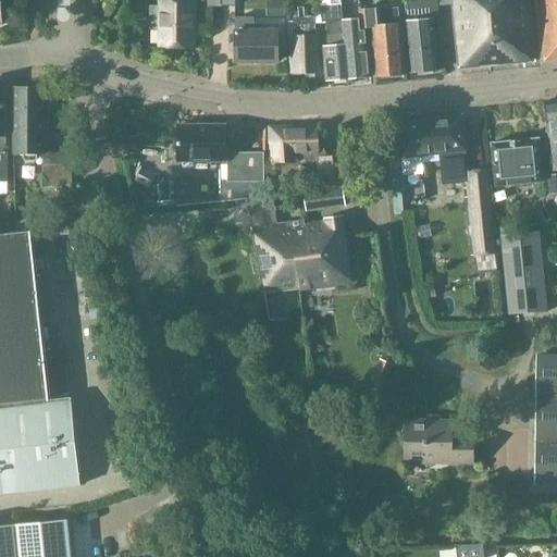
[(203,0),(163,0),(164,1),(162,1),(162,7),(150,5),(150,28),(161,28),(161,44),(192,44),(193,1),(203,2),(203,0)]
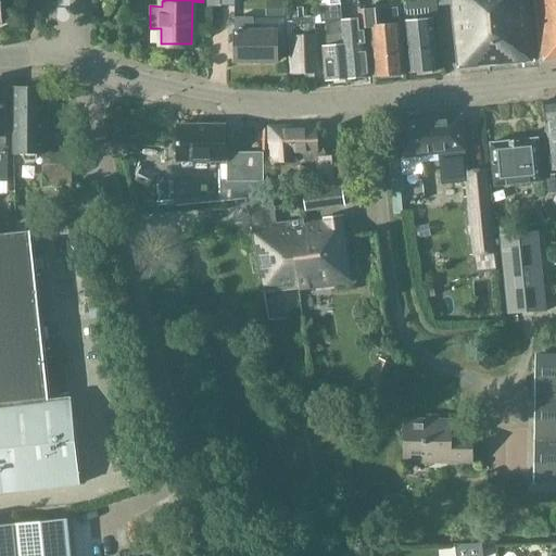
[(527,0),(451,0),(457,67),(533,60),(527,0)]
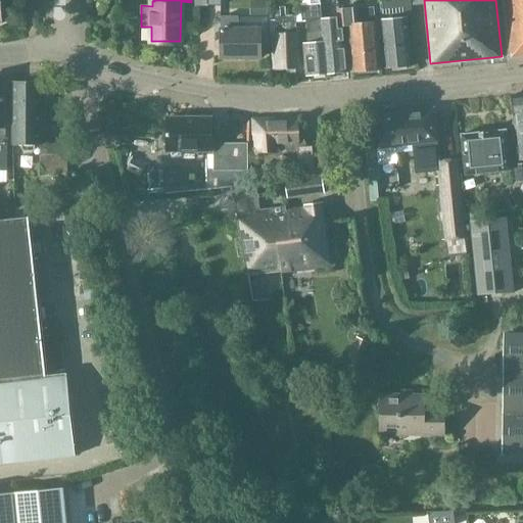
[(522,0),(505,0),(511,56),(522,54),(522,0)]
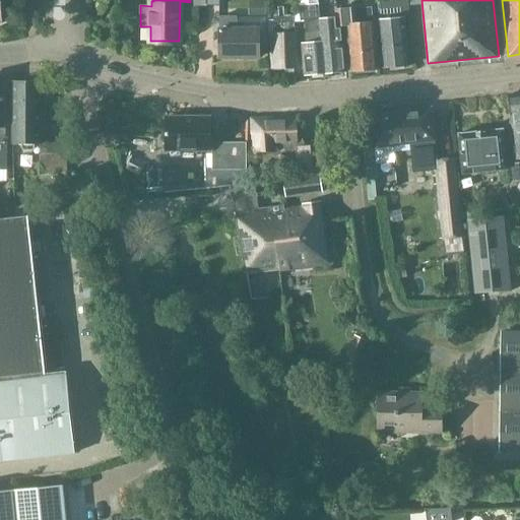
[(261,3),(251,3),(251,15),(262,15),(261,3)]
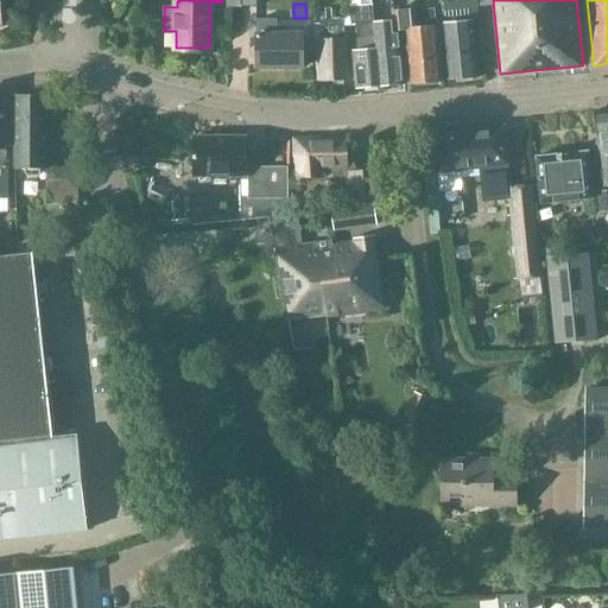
[(410,83),(442,80),(437,26),(417,27),(416,11),(394,13),(396,30),(405,29),(410,83)]
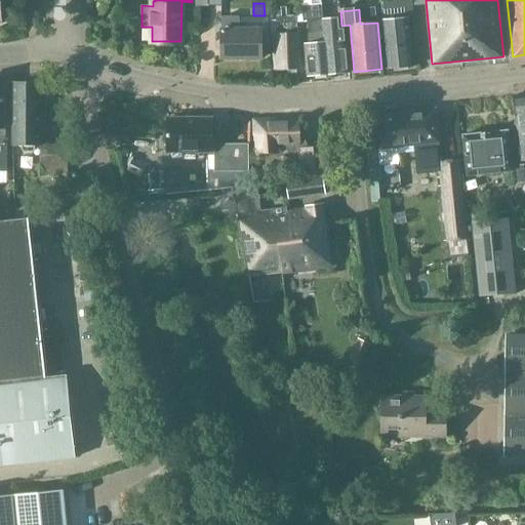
[(408,67),(412,67),(407,17),(405,17),(405,12),(384,14),(385,19),(382,19),(387,69),(397,68),(399,70),(407,69),(408,67)]
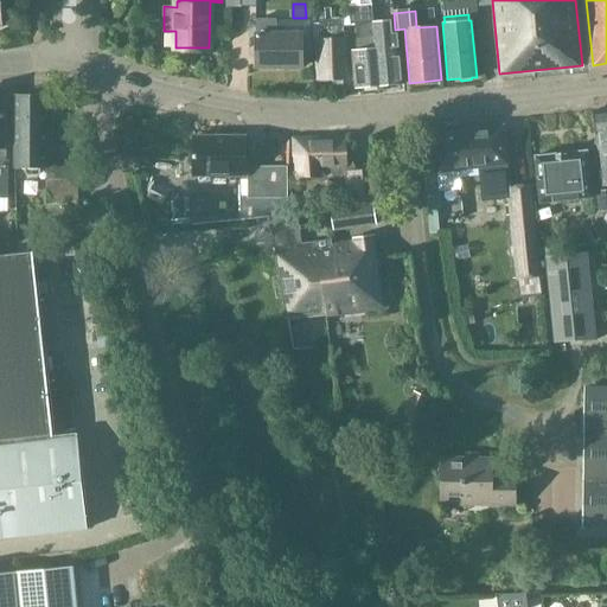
[(317,80),(345,78),(342,19),(319,20),(320,39),(314,39),(317,80)]
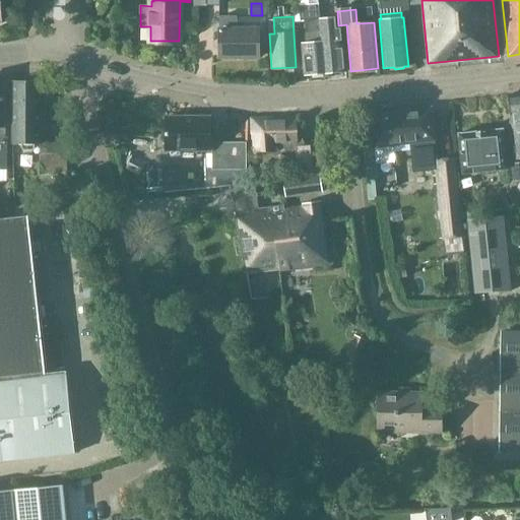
[(236,17),(218,17),(218,57),(258,57),(258,28),(236,28),(236,17)]
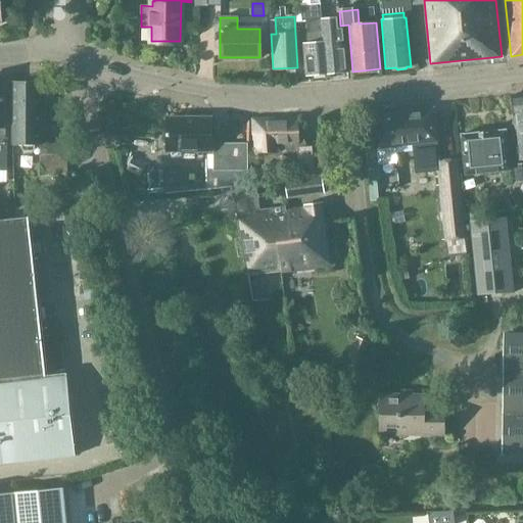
[(337,18),(322,19),(327,74),(346,72),(344,40),(342,41),(341,29),(338,30),(337,18)]
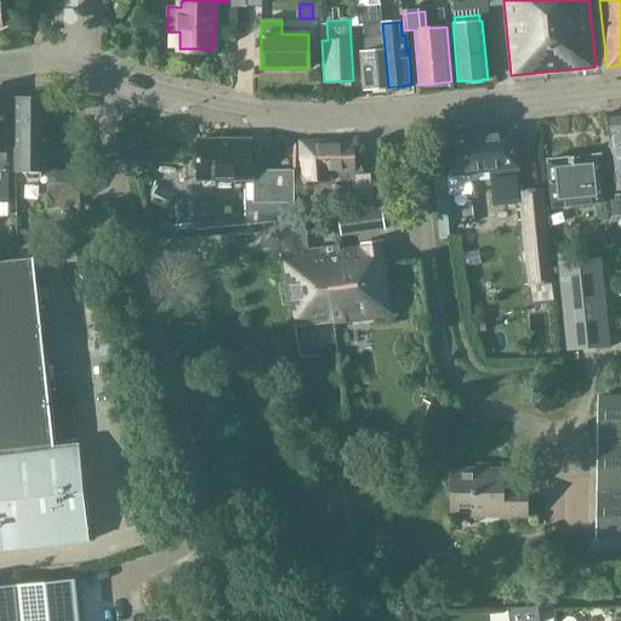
[(388,87),(382,23),(364,24),(366,51),(360,52),(364,90),(388,87)]
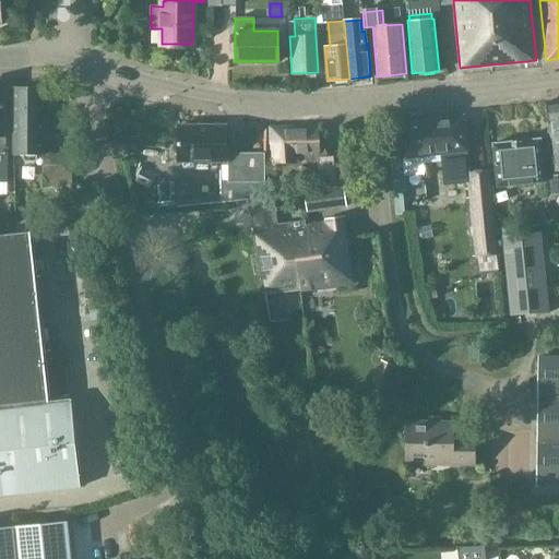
[(36,159),(36,154),(42,154),(40,87),(13,87),(14,154),(23,154),(23,159),(25,162),(33,162),(36,159)]
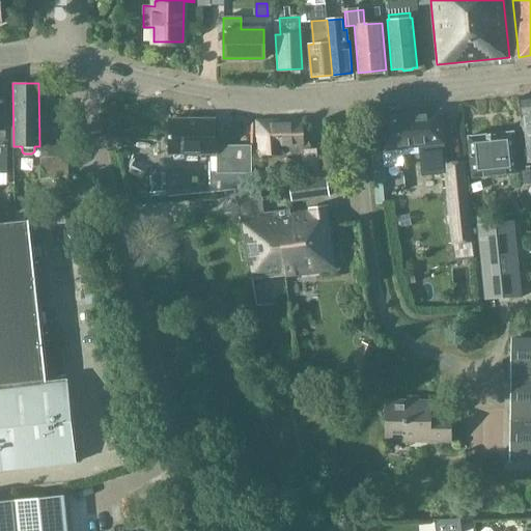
[(530,98),(519,99),(525,164),(530,163),(530,98)]
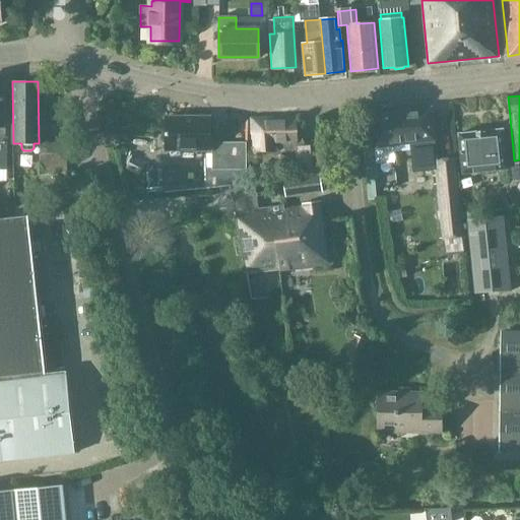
[(431,108),(400,111),(404,145),(409,144),(412,173),(435,171),(439,233),(445,233),(445,241),(461,240),(455,159),(436,160),(434,141),(435,141),(431,108)]
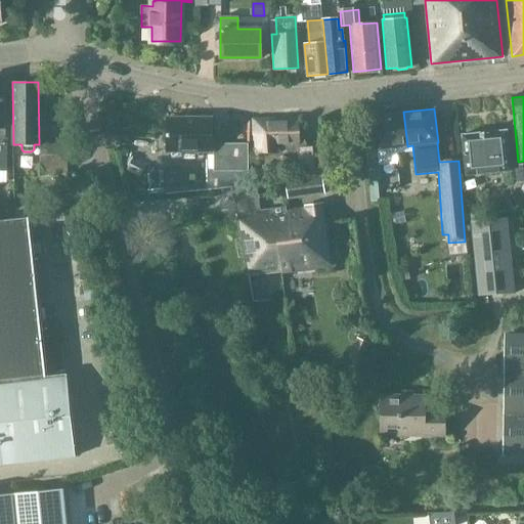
[(376,149),(407,146),(403,112),(372,116),(376,149)]
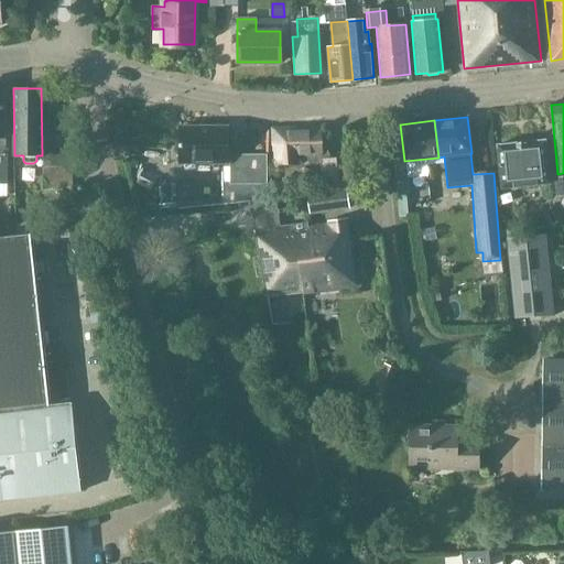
[(228,163),(227,128),(180,128),(180,163),(228,163)]
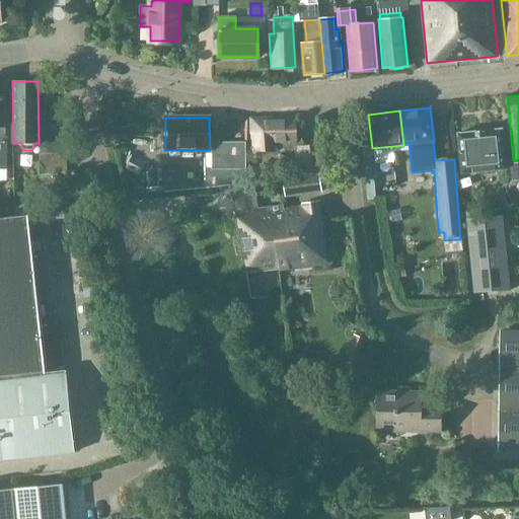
[(296,143),(294,119),(251,120),(253,152),(273,151),(272,144),(296,143)]
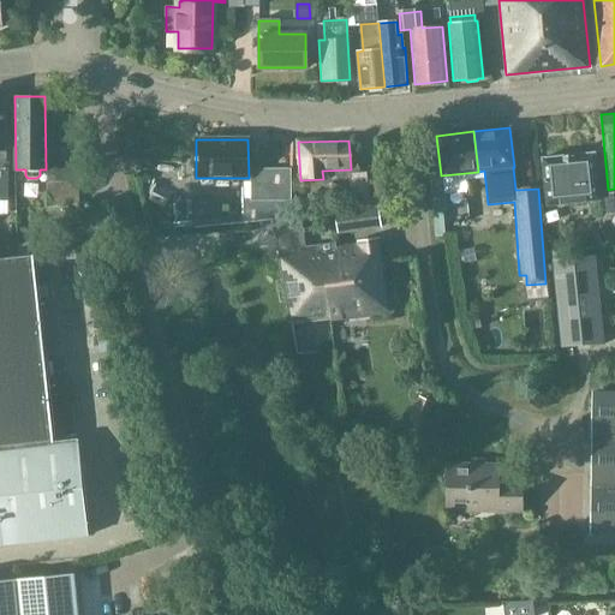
[(547,206),(598,201),(593,154),(542,160),(547,206)]
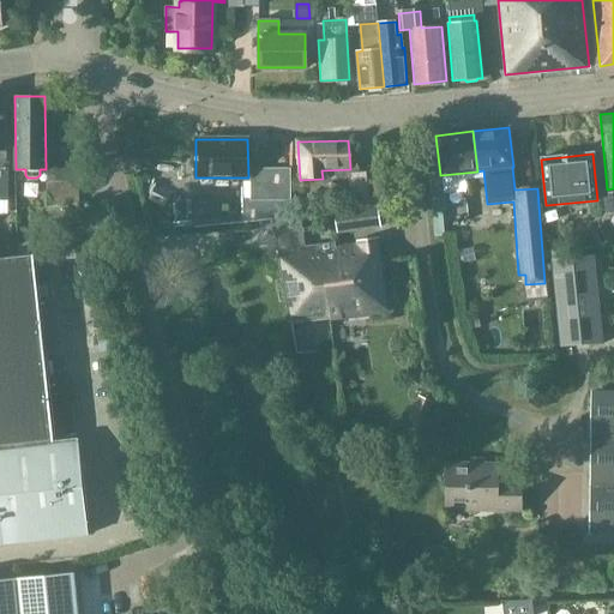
[(47,193),(77,193),(76,169),(47,169),(47,193)]
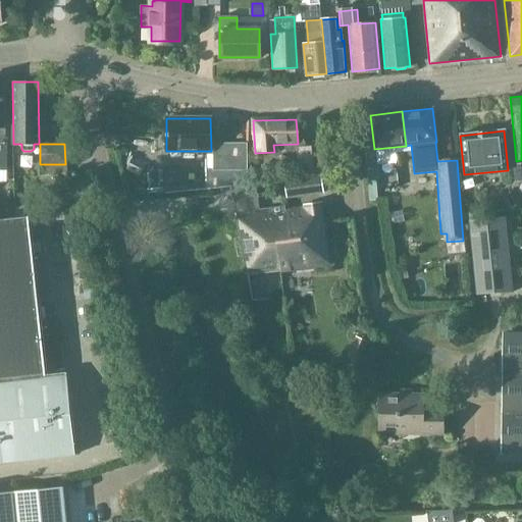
[(213,169),(246,170),(246,145),(213,145),(213,169)]
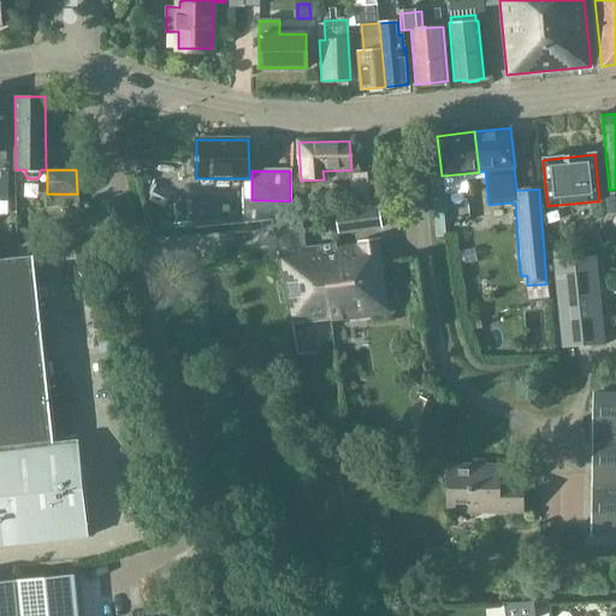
[(354,202),(384,201),(381,172),(353,173),(354,202)]
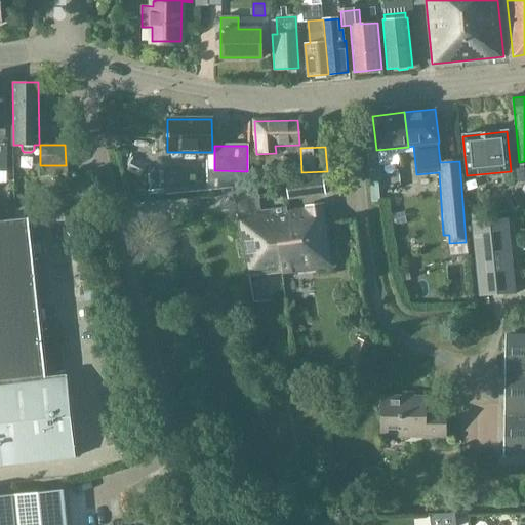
[(284,179),(286,197),(287,197),(322,193),(320,175),(284,179)]
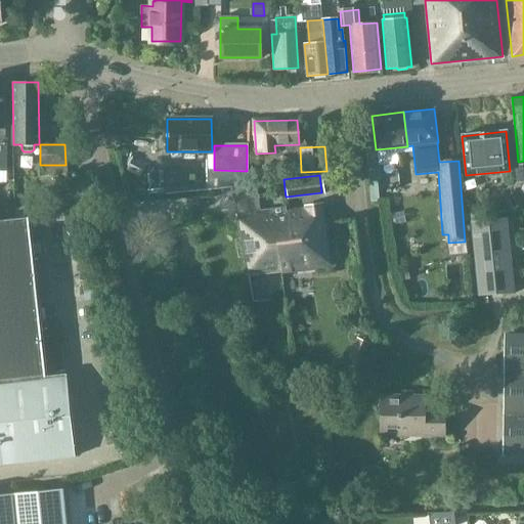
[(248,276),(281,272),(331,266),(322,204),(304,206),(305,212),(287,214),(261,217),(255,183),(231,186),(248,276)]
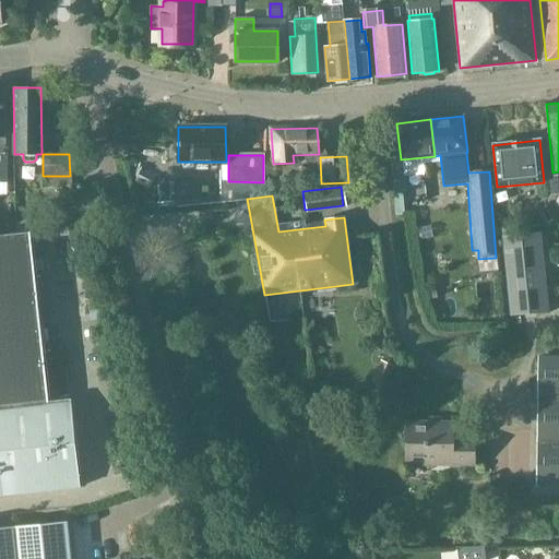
[(14,221),(0,222),(0,235),(16,234),(14,221)]
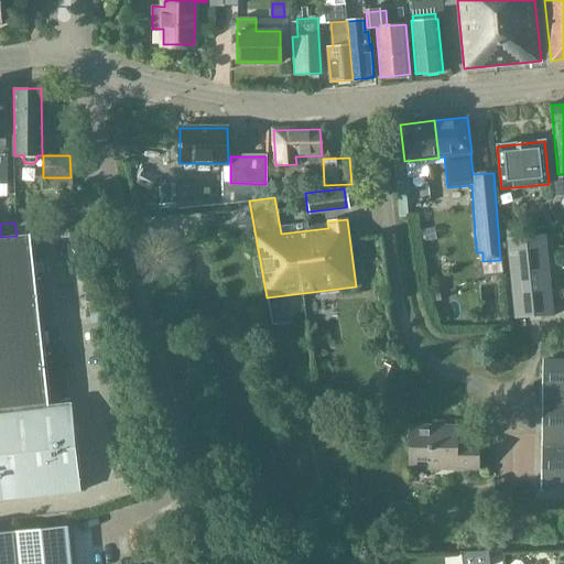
[(507,239),(516,318),(552,314),(544,236),(516,239),(516,231),(508,232),(508,239),(507,239)]
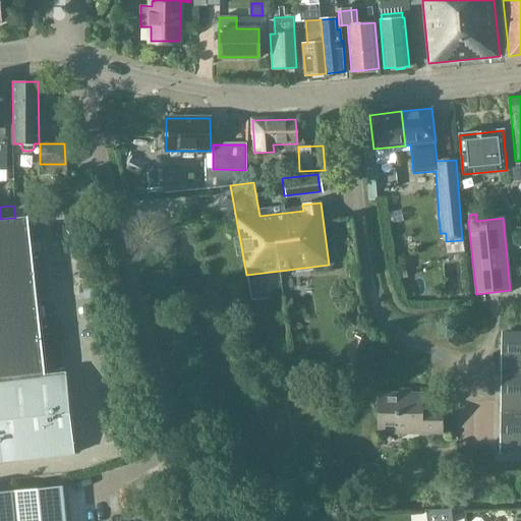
[(39,324),(27,217),(15,218),(0,219),(0,461),(73,454),(64,373),(63,373),(57,321),(39,324)]
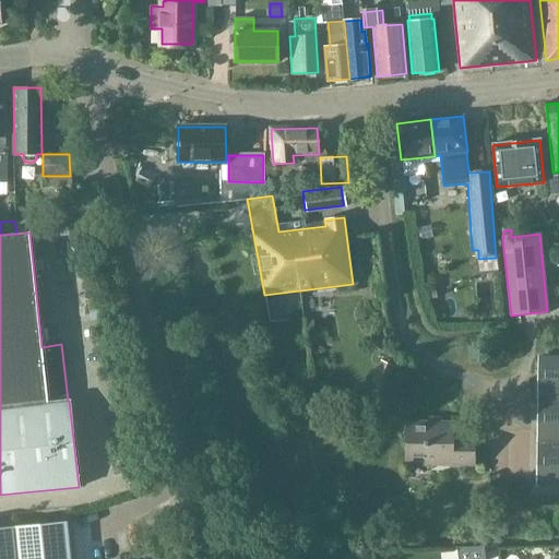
[(558,486),(558,357),(537,357),(536,486),(558,486)]
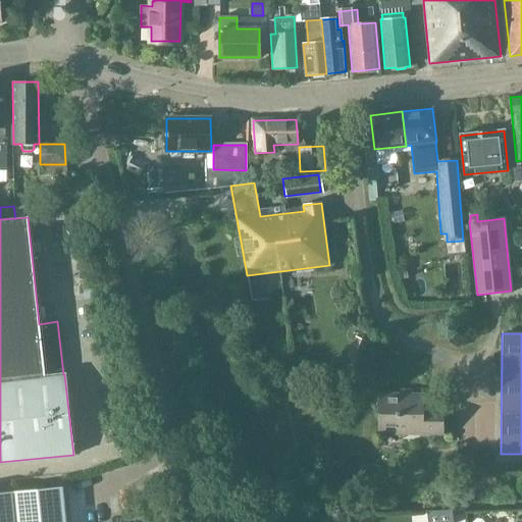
[(442,434),(442,409),(422,409),(422,395),(380,395),(380,434),(442,434)]
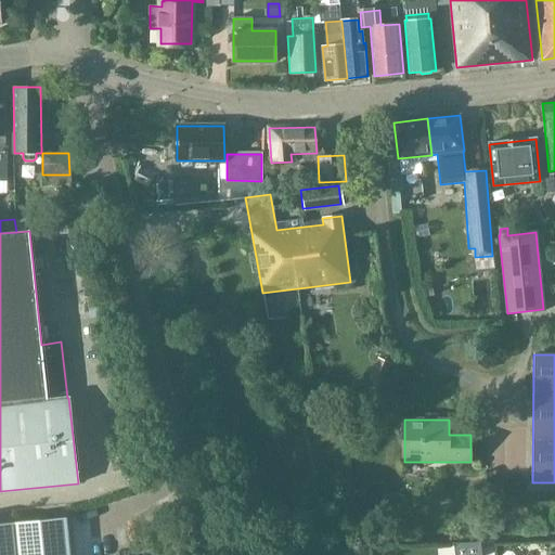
[(68,554),(65,517),(0,524),(0,554),(68,554)]
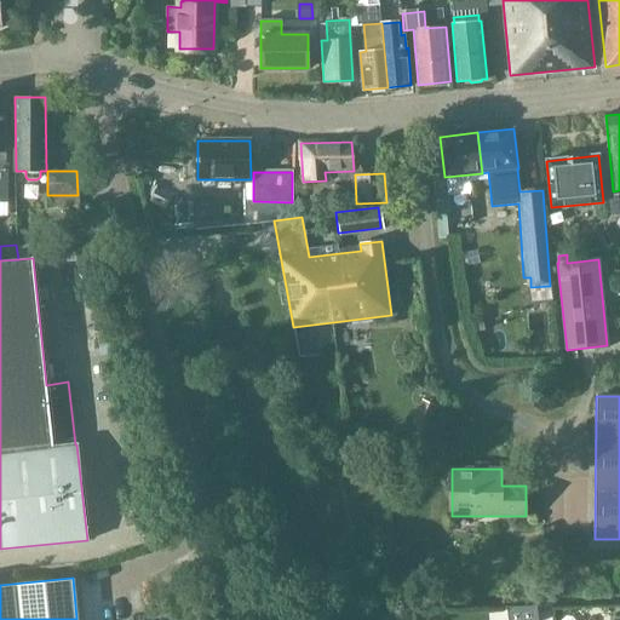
[(537,619),(535,607),(506,607),(506,619),(537,619)]
